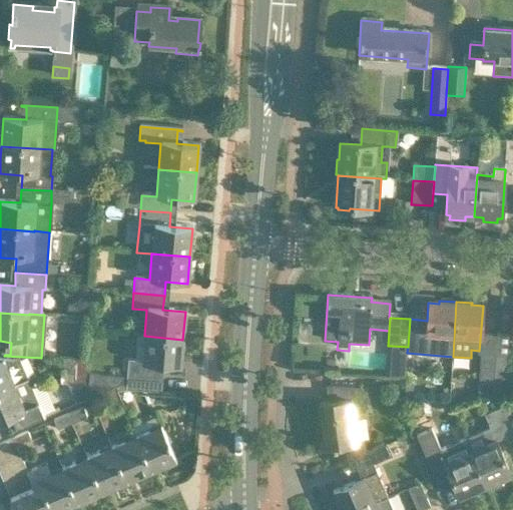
[(180,367),(182,340),(144,336),(142,363),(128,362),(126,376),(157,379),(158,366),(180,367)]
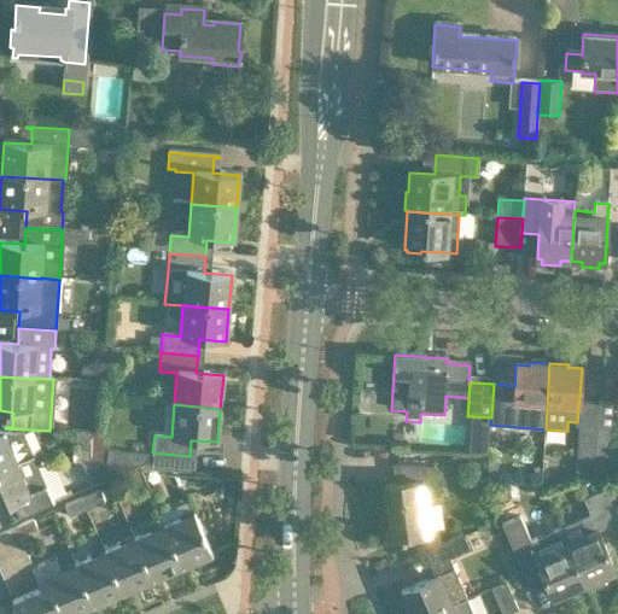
[(577,472),(576,483),(594,475),(596,430),(579,428),(577,472)]
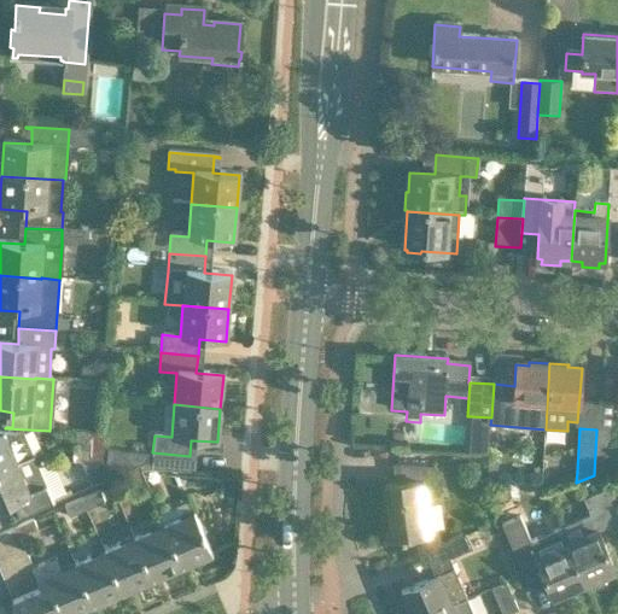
[(596,430),(594,475),(599,473),(601,474),(610,474),(612,431),(596,430)]
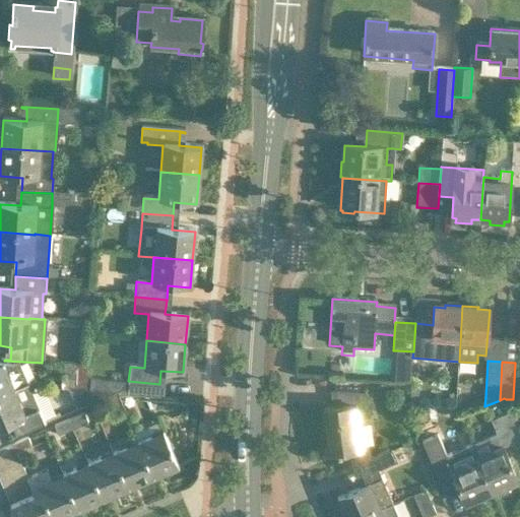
[(0,397),(28,386),(20,367),(6,365),(0,364),(0,397)]
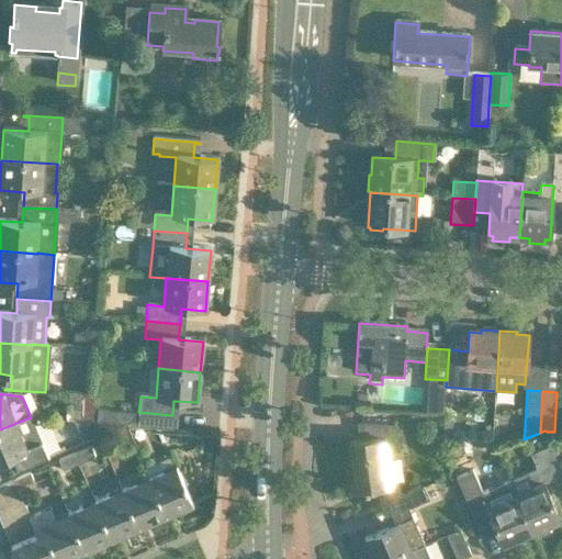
[(72,394),(71,413),(82,414),(82,423),(93,423),(94,395),(72,394)]
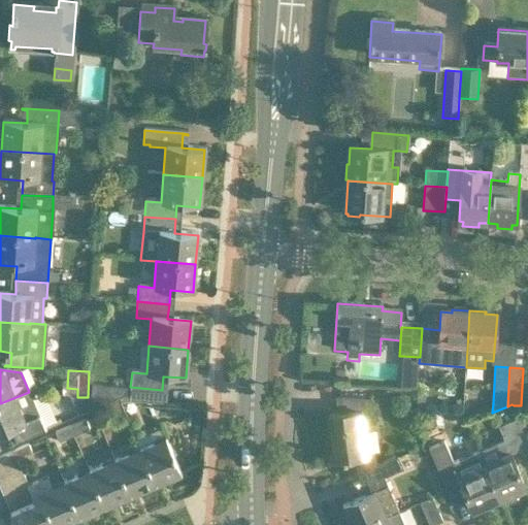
[(126,396),(127,390),(92,386),(91,396),(95,405),(109,400),(110,403),(126,396)]
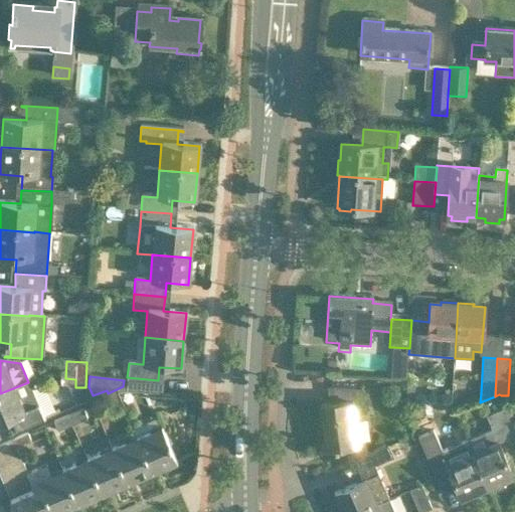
[(157,394),(158,380),(127,377),(127,388),(116,390),(119,395),(126,393),(162,396),(162,395),(157,394)]
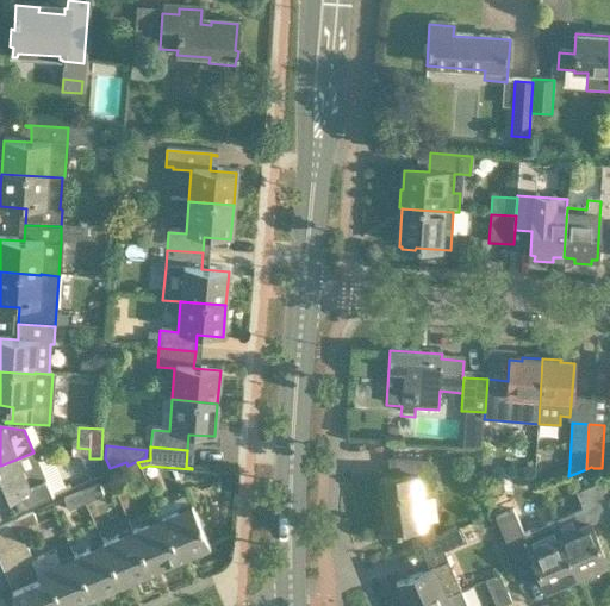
[(0,503),(12,498),(18,512),(12,514),(13,516),(19,513),(51,498),(33,453),(0,466),(0,503)]
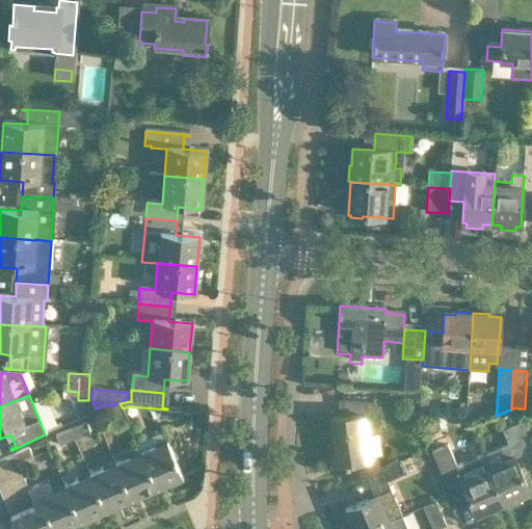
[(349,465),(349,463),(370,460),(367,437),(379,435),(375,404),(341,400),(343,418),(330,419),(337,465),(345,464),(346,466),(349,465)]
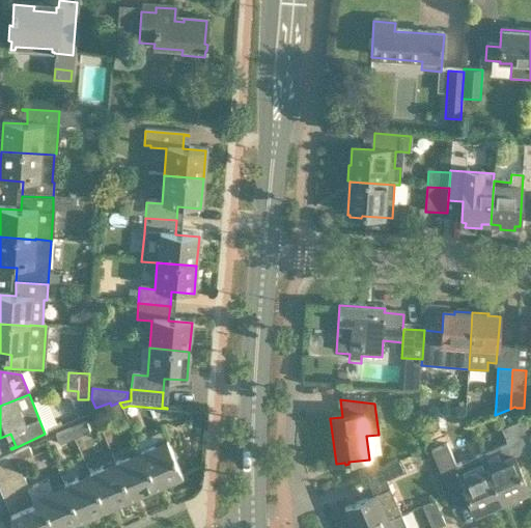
[(119,403),(109,407),(116,422),(126,418),(119,403)]
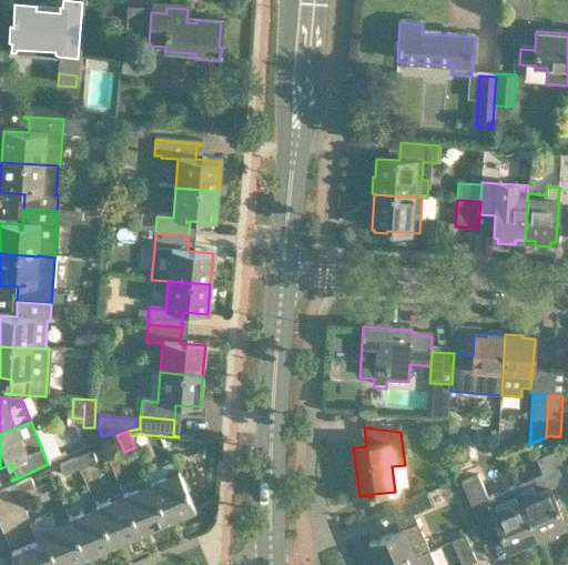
[(544,476),(516,487),(538,537),(566,525),(550,490),(567,482),(567,476),(561,461),(557,452),(543,457),(547,466),(540,470),(544,476)]
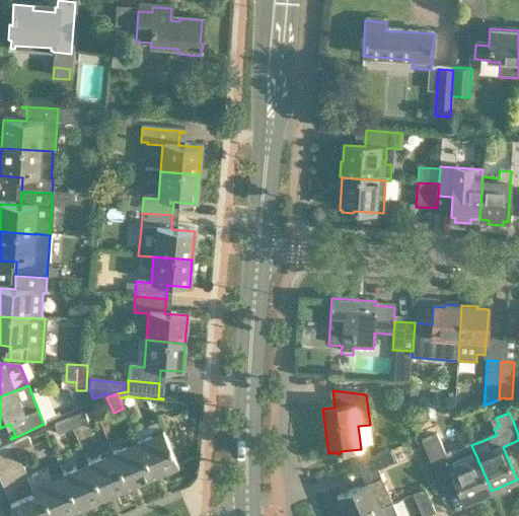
[(83,414),(69,421),(73,430),(87,423),(83,414)]
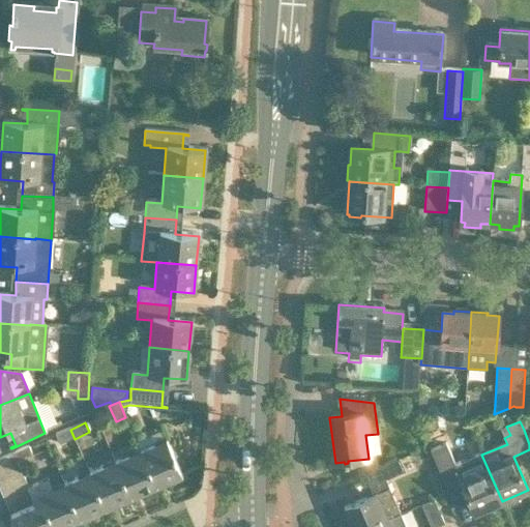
[(75,439),(70,430),(56,436),(59,445),(75,439)]
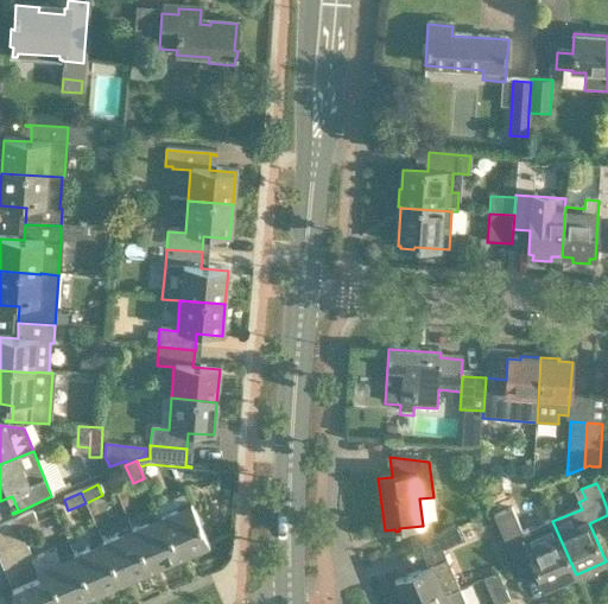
[(191,503),(160,516),(178,557),(179,555),(191,551),(192,553),(210,546),(191,503)]
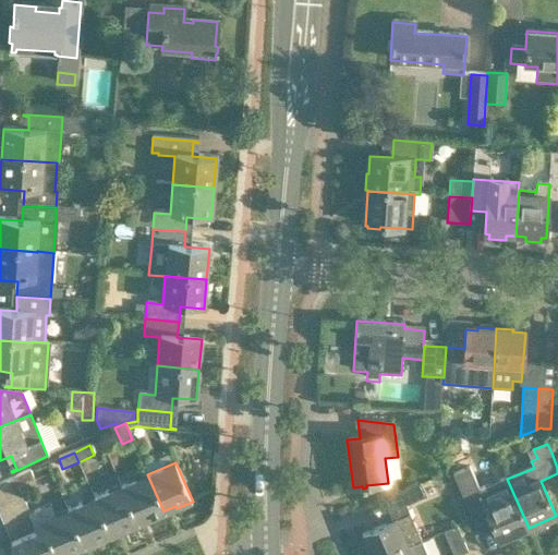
[(528,528),(507,479),(480,491),(470,468),(453,475),(478,532),(480,531),(476,525),(490,519),(499,540),(528,528)]
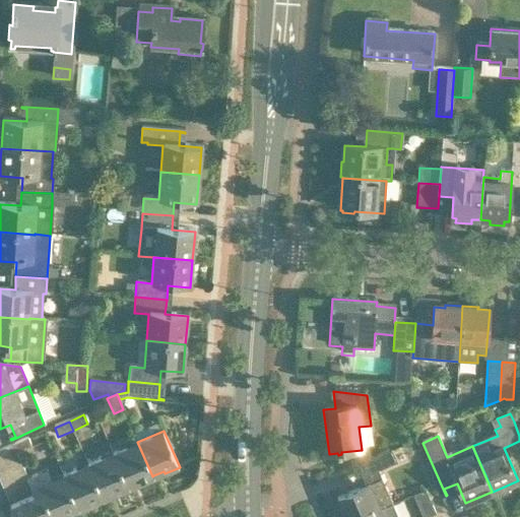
[(33,448),(27,439),(12,445),(17,455),(33,448)]
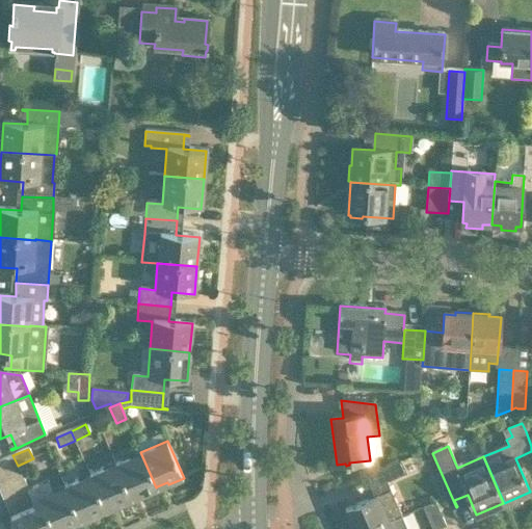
[(156,487),(140,452),(115,464),(130,498),(131,498),(132,501),(158,490),(157,486),(156,487)]
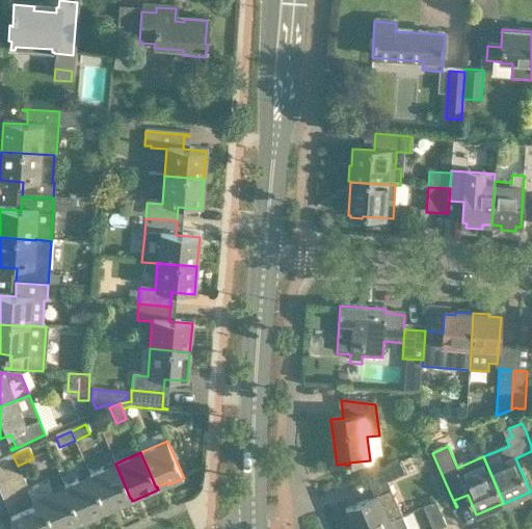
[(0,477),(19,469),(18,466),(12,455),(0,460),(0,477)]
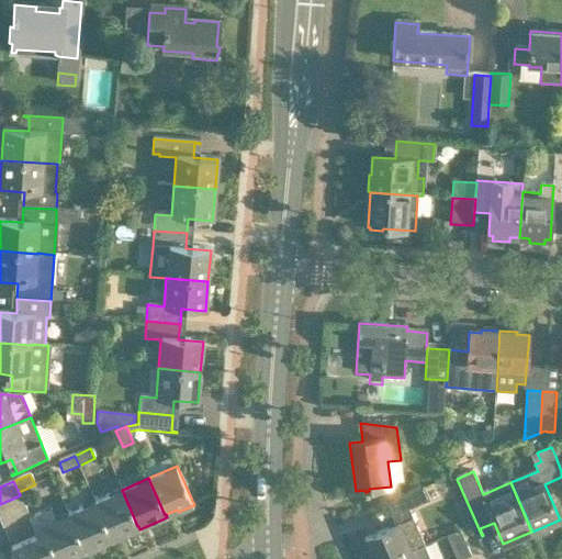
[(137,526),(122,490),(94,501),(112,540),(139,529),(138,526),(137,526)]
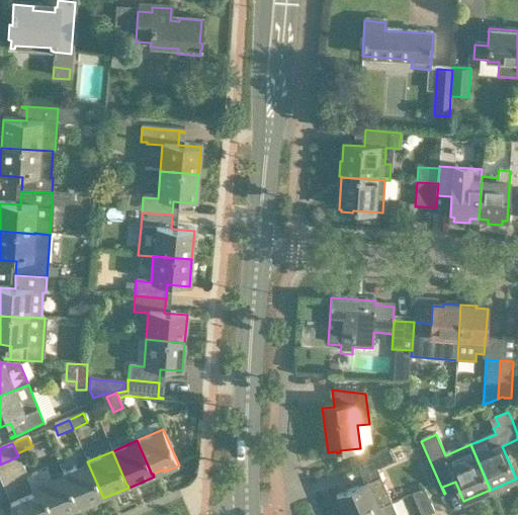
[(378,470),(384,467),(379,455),(357,464),(365,484),(337,496),(345,514),(362,514),(393,502),(378,470)]
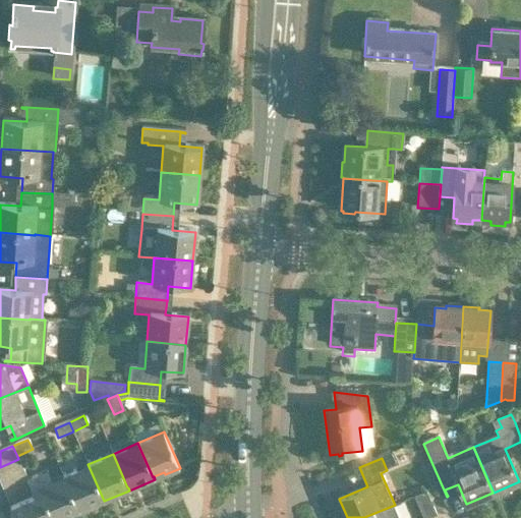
[(0,481),(23,472),(18,459),(0,467),(0,481)]
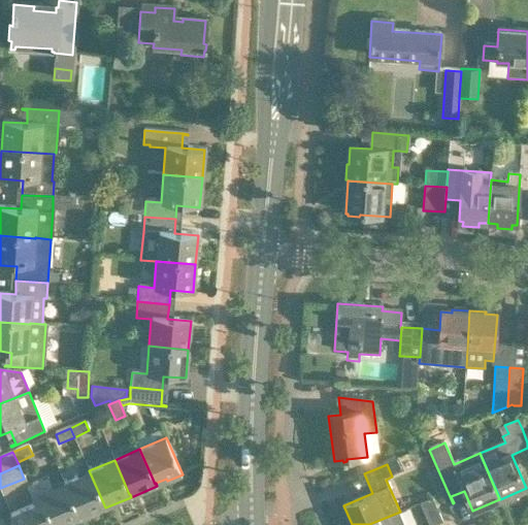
[(105,507),(89,470),(64,482),(78,516),(78,517),(79,519),(105,507)]
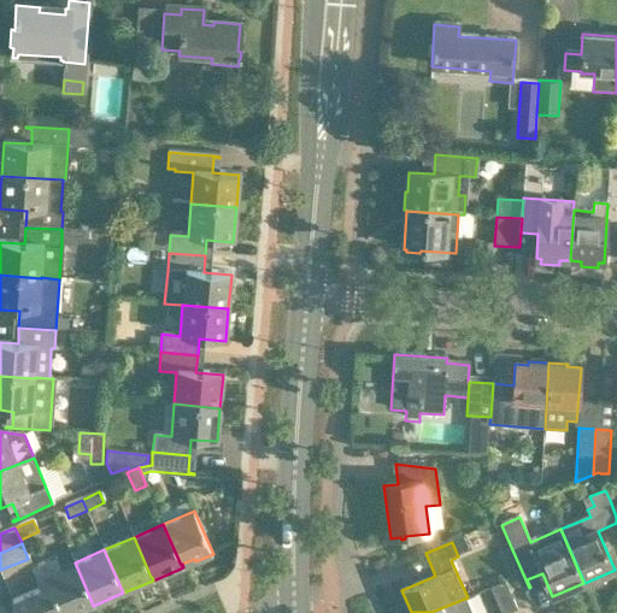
[(92,603),(92,602),(75,563),(60,569),(56,558),(33,569),(34,572),(41,587),(11,600),(17,612),(77,612),(93,606),(92,603)]
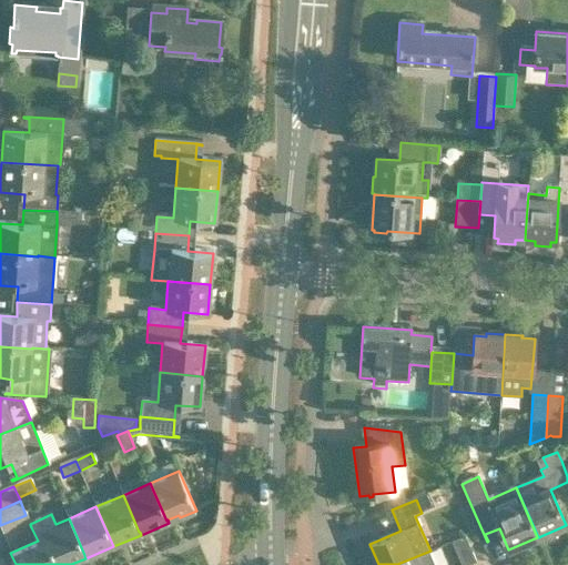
[(31,527),(30,524),(26,515),(0,525),(0,528),(4,540),(31,527)]
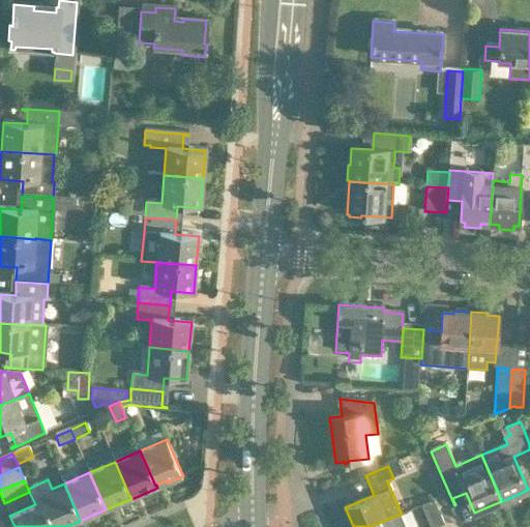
[(35,504),(29,492),(4,503),(9,516),(35,504)]
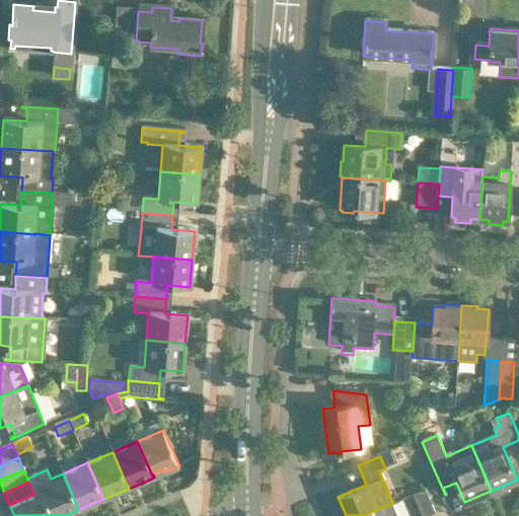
[(436,515),(426,491),(414,496),(423,515),(436,515)]
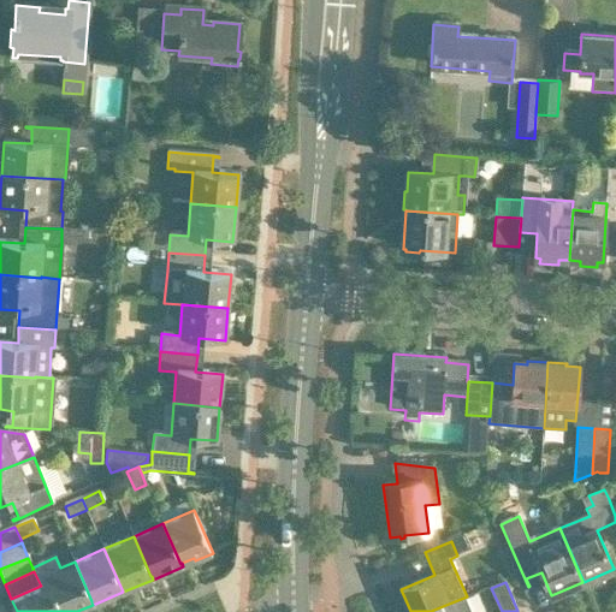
[(473,611),(467,596),(431,611),(473,611)]
